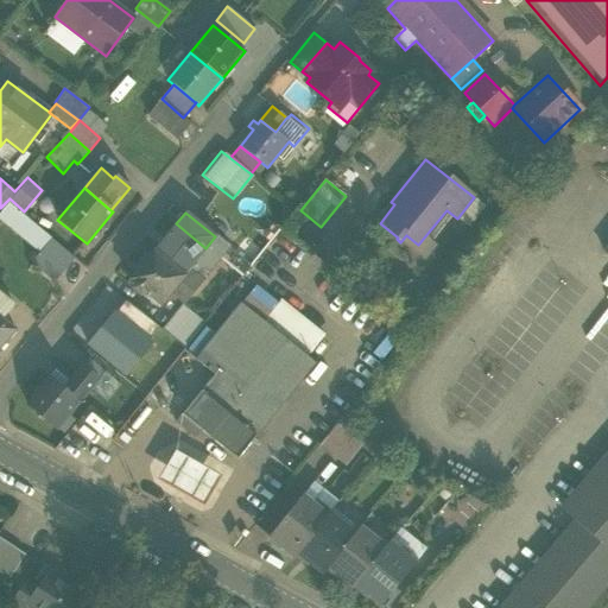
[(176,223),(131,279),(134,282),(132,283),(132,289),(140,295),(145,293),(146,292),(160,304),(178,282),(187,287),(195,277),(188,271),(195,261),(206,248),(176,223)]
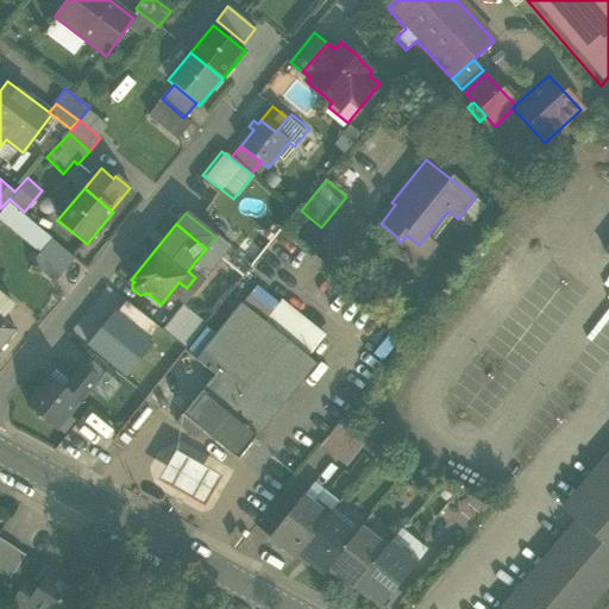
[(293,239),(256,286),(275,300),(276,300),(312,255),(312,256),(313,253),(312,252),(311,253),(293,239)]
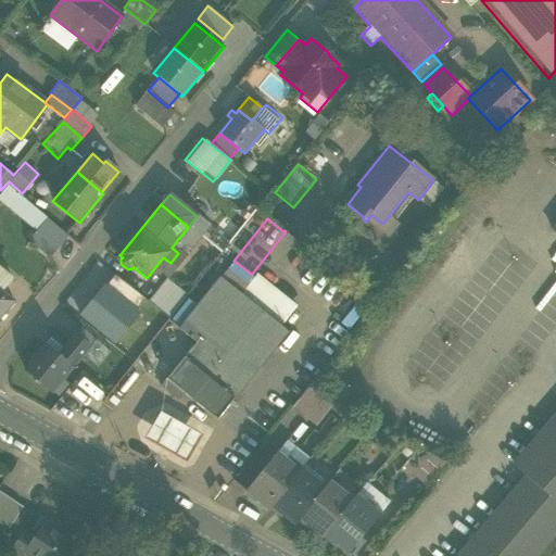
[(66,235),(50,220),(39,231),(59,247),(68,236),(66,235)]
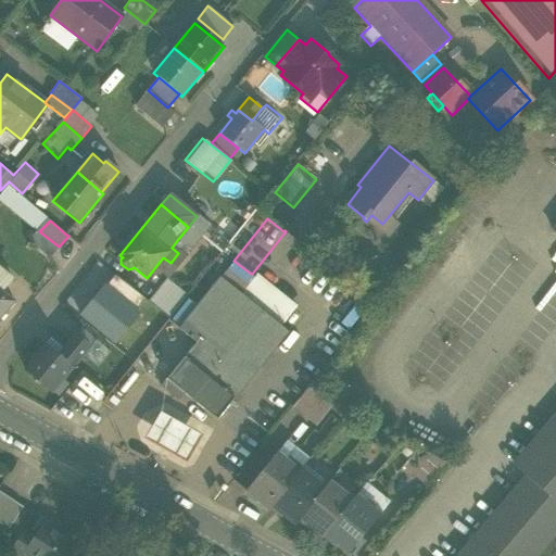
[(59,247),(39,231),(29,241),(48,256),(50,258),(59,247)]
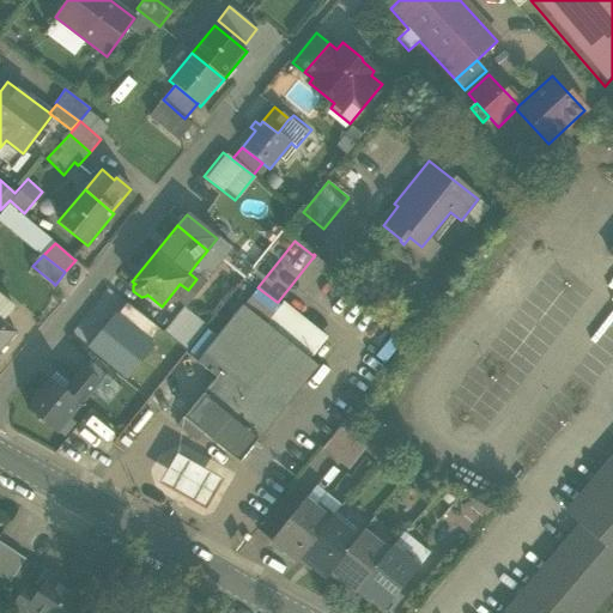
[(204,271),(196,263),(189,273),(196,279),(204,271)]
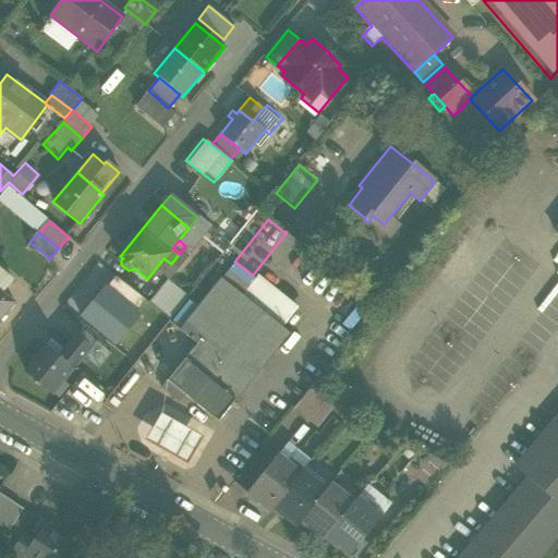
[(12,280),(0,269),(0,291),(2,293),(12,280)]
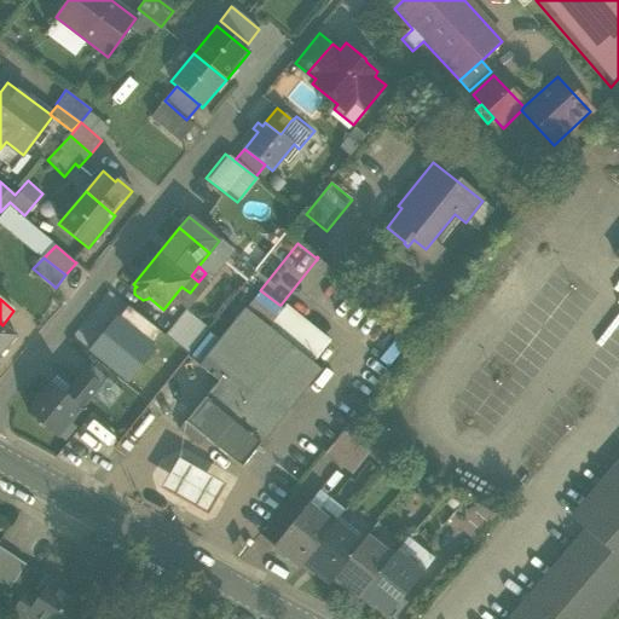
[(139,318),(119,301),(110,312),(131,329),(139,318)]
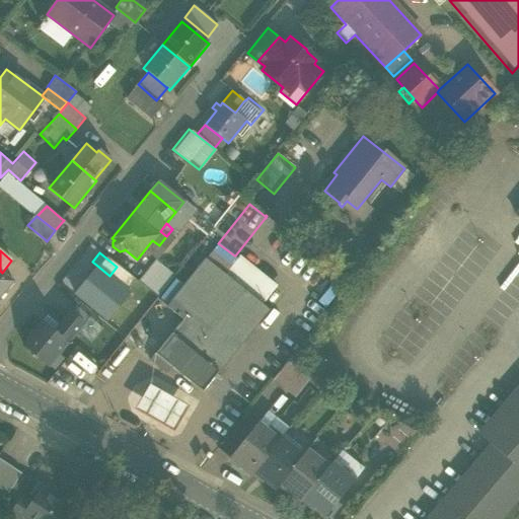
[(276,287),(239,257),(225,275),(262,304),(276,287)]
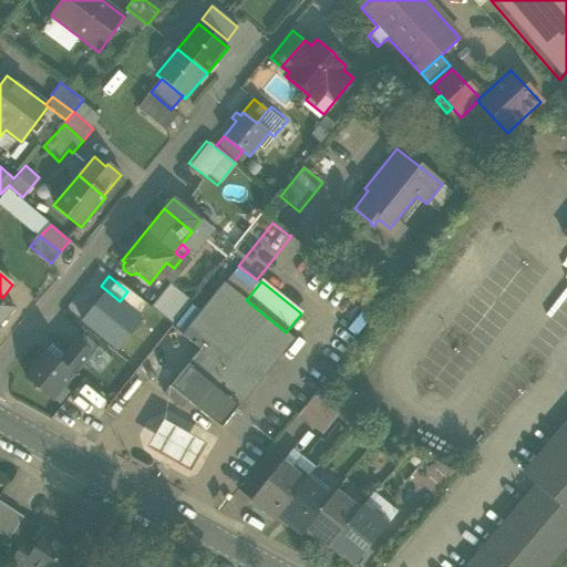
[(171,284),(152,307),(172,325),(192,301),(171,284)]
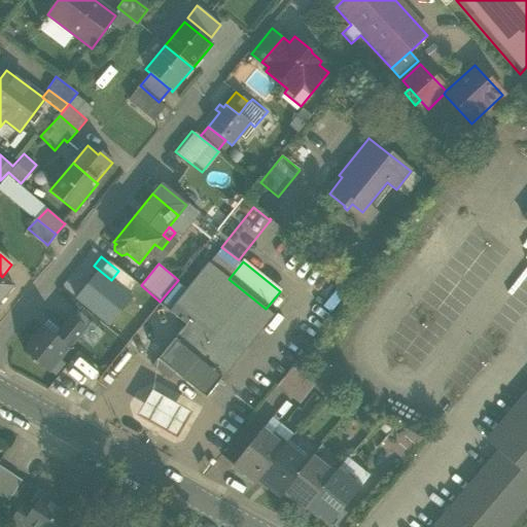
[(229,279),(208,264),(169,312),(185,324),(217,350),(205,364),(221,378),(273,315),(266,309),(229,279)]
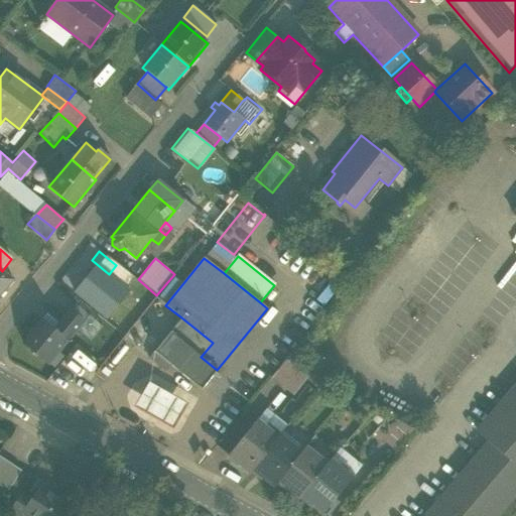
[(2,271),(0,269),(0,295),(13,280),(2,271)]
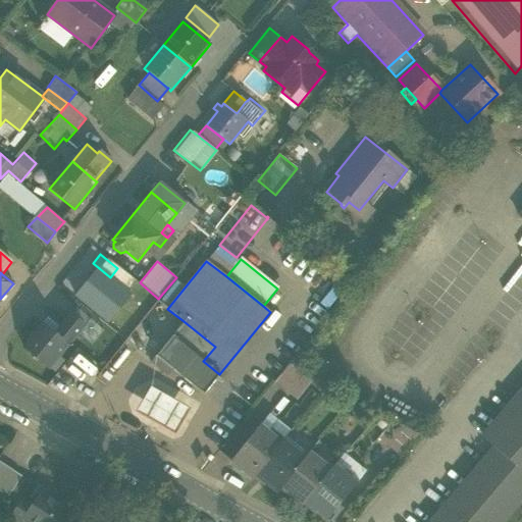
[(71,314),(55,334),(43,324),(23,348),(48,368),(84,325),(71,314)]
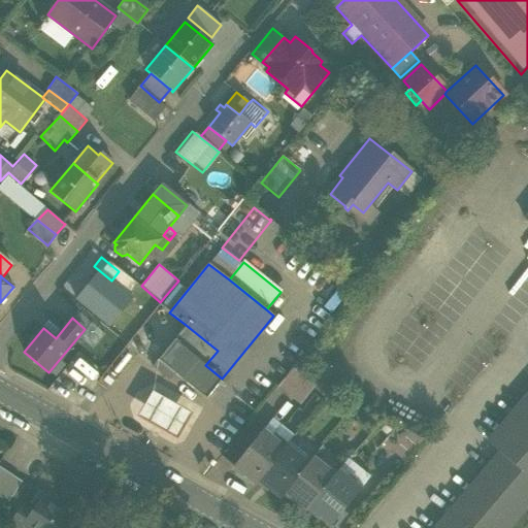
[(218,351),(186,325),(152,367),(155,369),(155,368),(168,380),(173,373),(205,399),(217,386),(221,389),(225,384),(221,381),(222,378),(205,365),(218,351)]
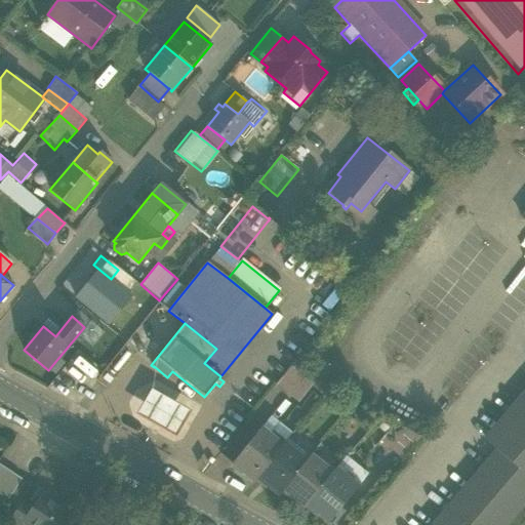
[(290,366),(276,385),(287,394),(304,373),(290,366)]
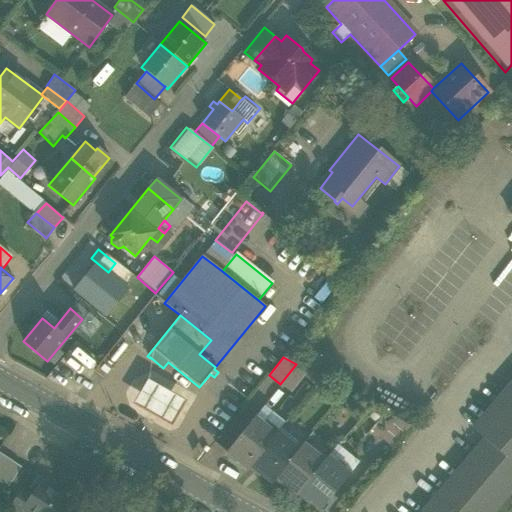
[(296,364),(280,384),(291,392),(308,371),(296,364)]
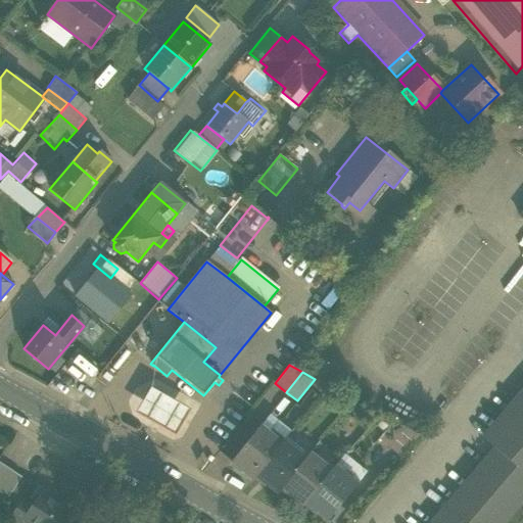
[(191,410),(150,387),(135,413),(176,436),(191,410)]
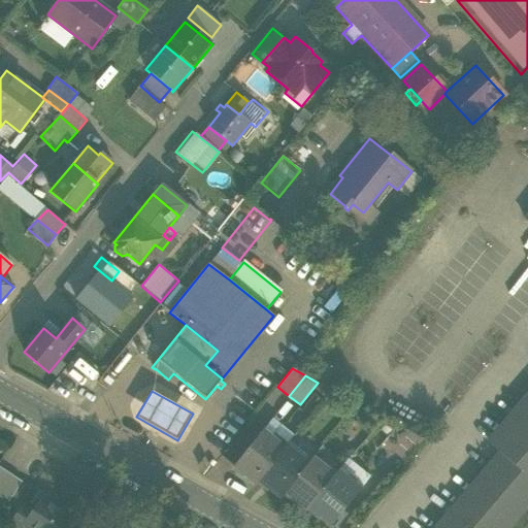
[(527,393),(488,441),(500,452),(527,475),(527,393)]
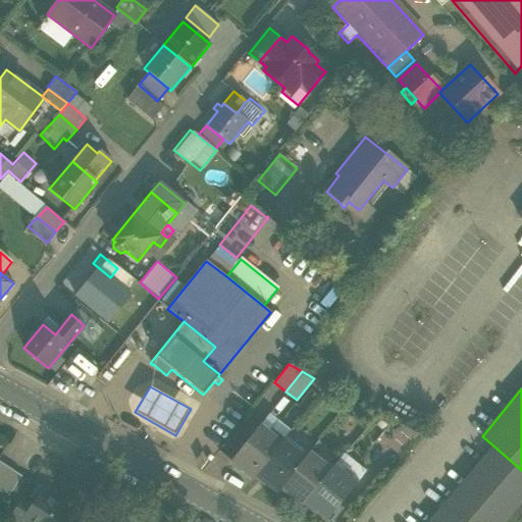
[(393,421),(378,437),(388,447),(406,427),(393,421)]
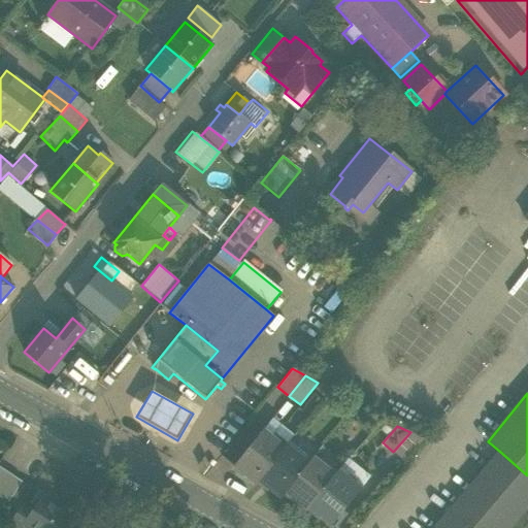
[(261,431),(233,466),(256,484),(287,444),(286,443),(283,448),(261,431)]
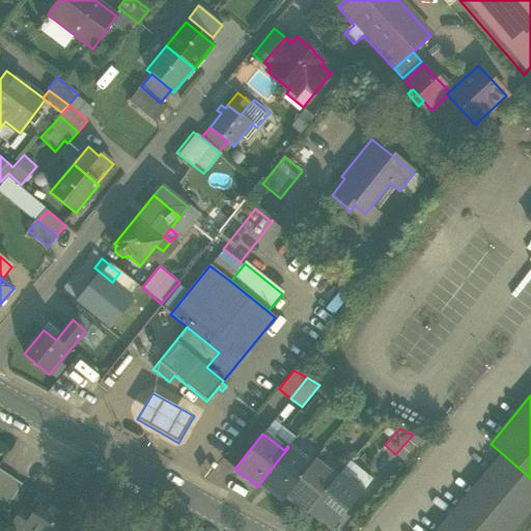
[(413,435),(395,454),(407,464),(425,442),(413,435)]
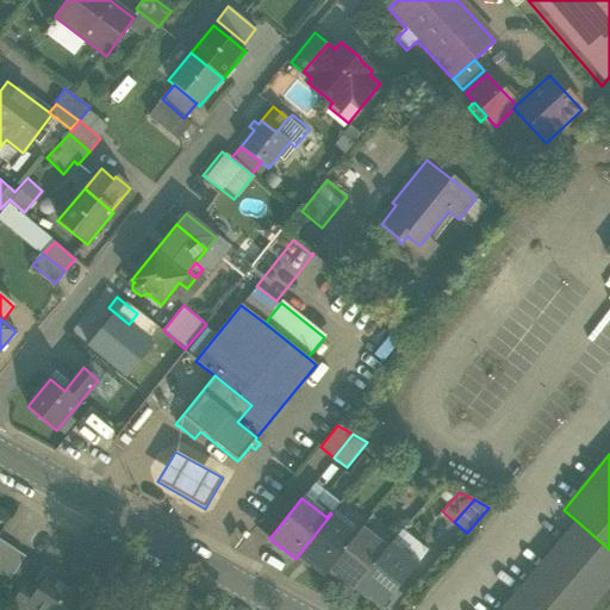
[(331,514),(296,559),(297,560),(300,555),(324,574),(361,530),(360,529),(355,534),(331,514)]
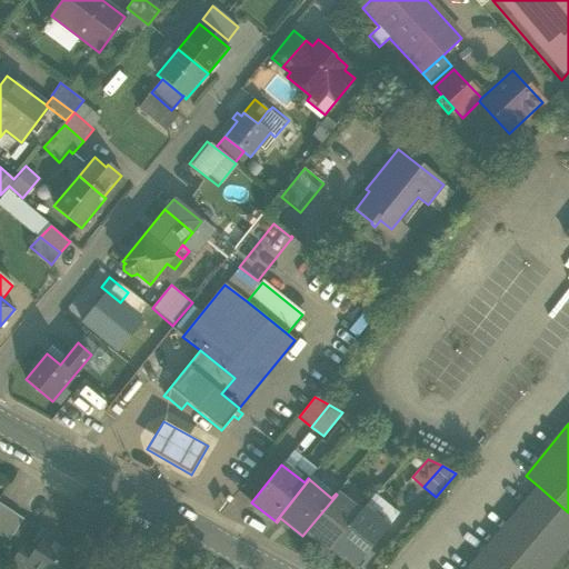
[(556,559),(568,543),(568,512),(539,487),(510,521),(556,559)]
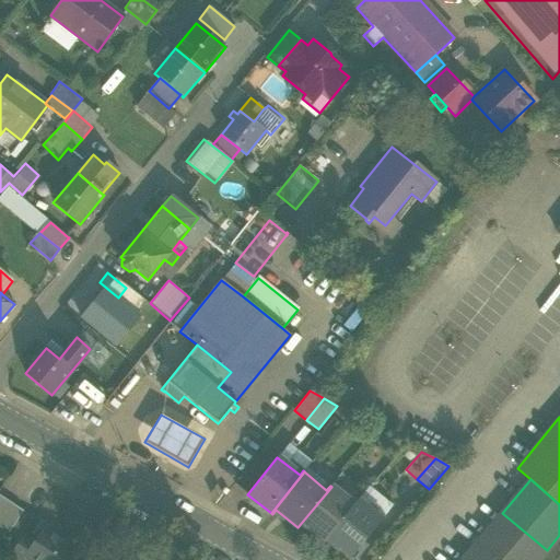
[(331,487),(298,527),(299,528),(302,524),(324,543),(358,501),(357,500),(353,503),(331,487)]
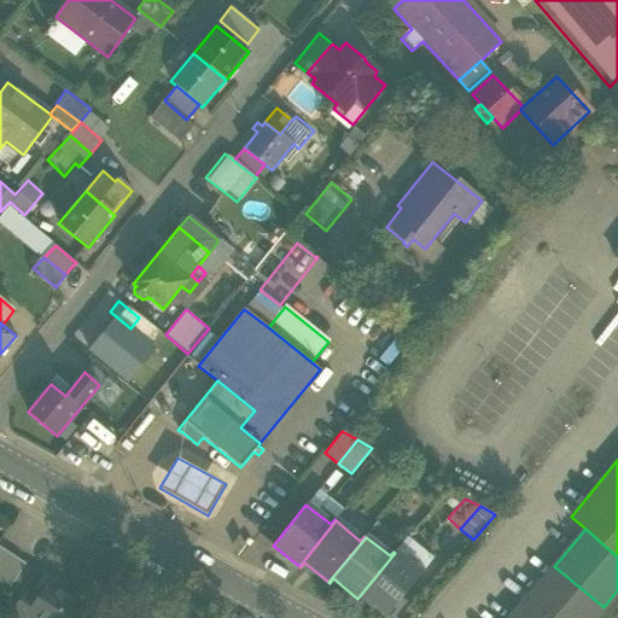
[(25,564),(0,547),(0,582),(9,588),(10,587),(25,564)]
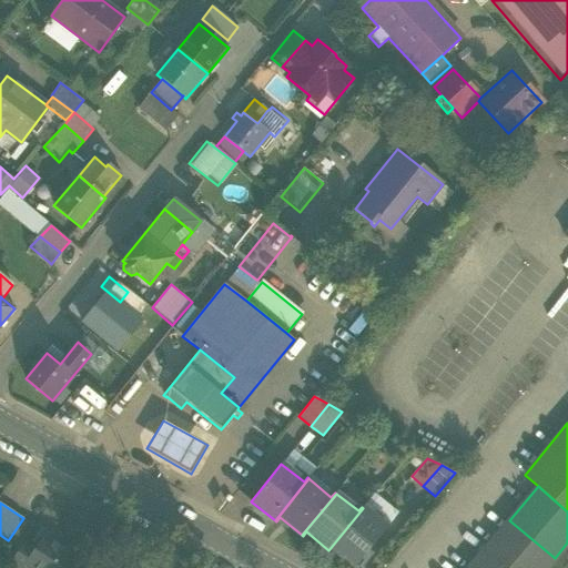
[(363,508),(328,550),(330,550),(333,546),(356,565),(387,527),(363,508)]
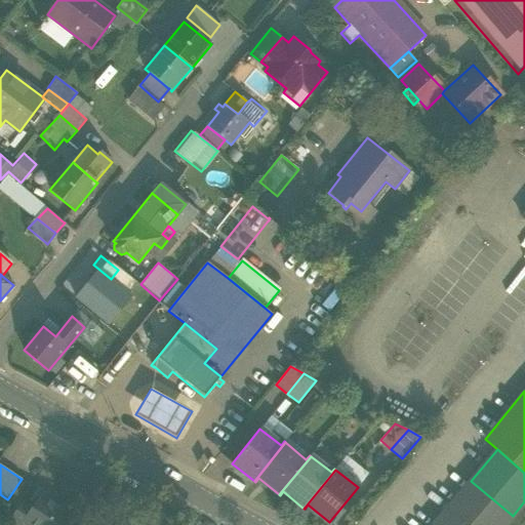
[(22,479),(8,498),(18,505),(32,486),(22,479)]
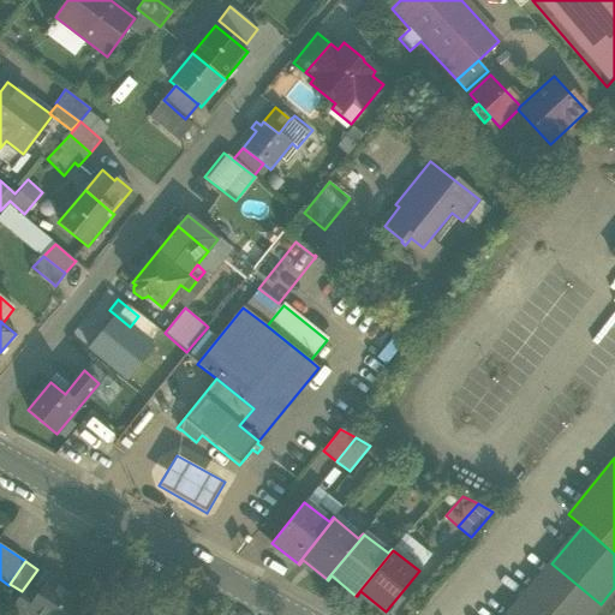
[(591,614),(601,604),(551,563),(507,614),(591,614)]
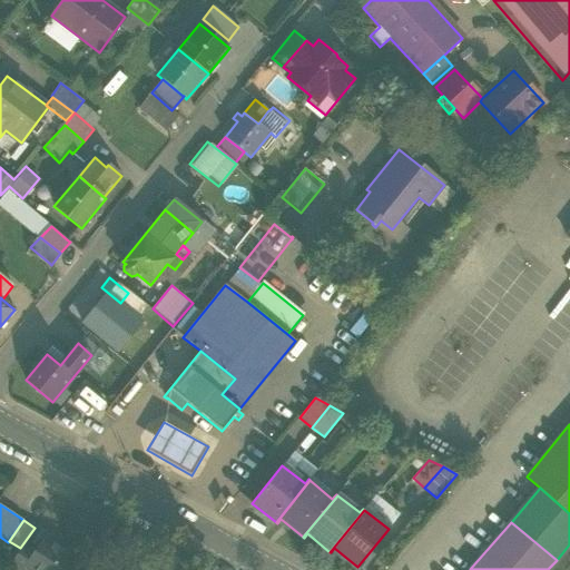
[(75,569),(80,563),(43,539),(35,553),(25,567),(26,568),(29,569),(75,569)]
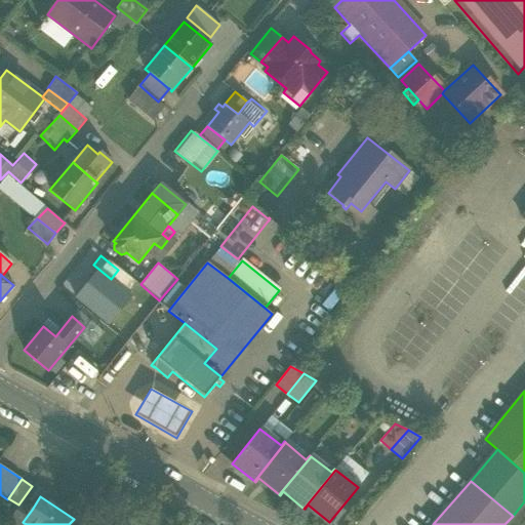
[(21,502),(9,520),(16,524),(22,524),(24,523),(23,522),(32,510),(21,502)]
